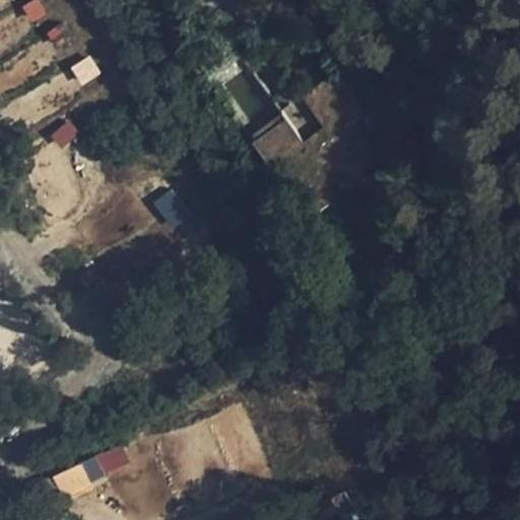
[(39,0),(33,0),(22,6),(31,22),(47,13),(39,0)]
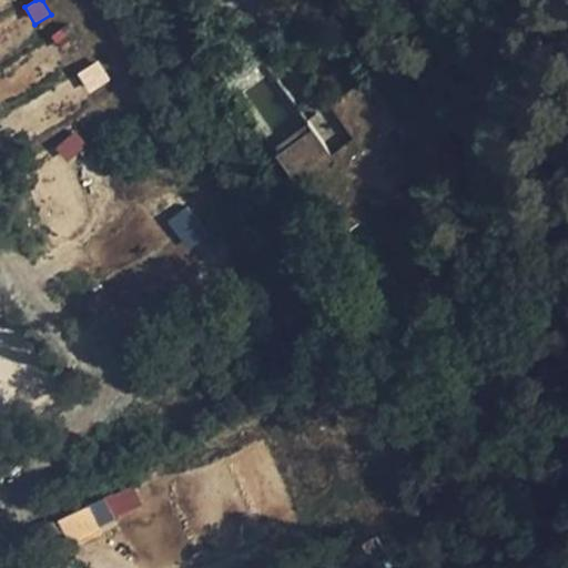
[(77,73),(89,93),(111,80),(99,60),(77,73)]
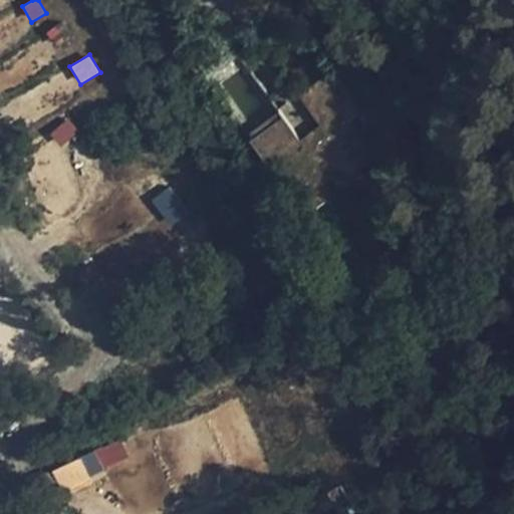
[(333,75),(298,100),(318,131),(300,144),(279,114),(250,136),(254,143),(251,146),(266,169),(270,166),(292,196),(298,192),(313,213),(360,180),(358,176),(389,154),(379,140),(363,151),(347,127),(362,117),(333,75)]
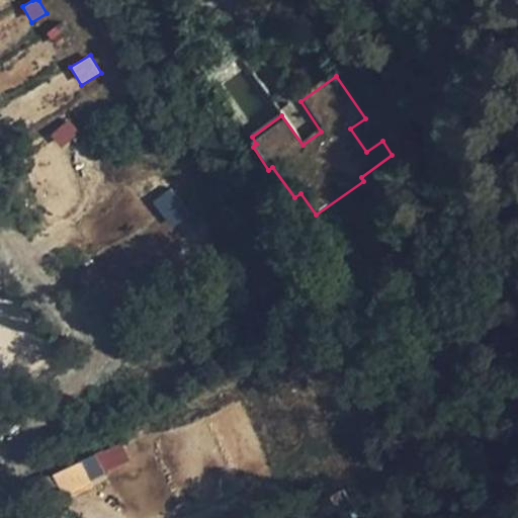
[(62,148),(79,132),(67,119),(50,136),(62,148)]
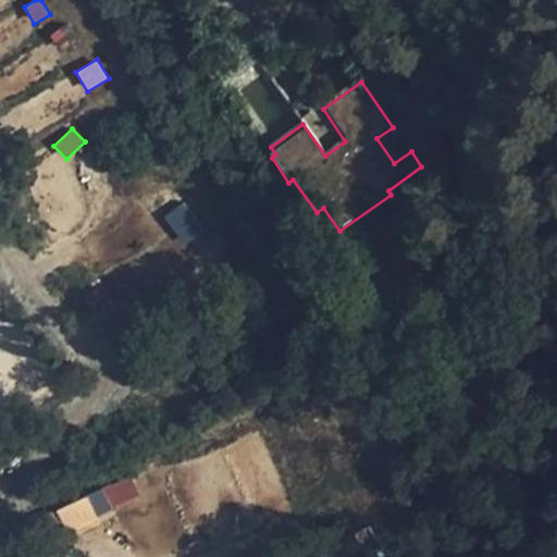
[(180,244),(201,233),(186,202),(164,212),(180,244)]
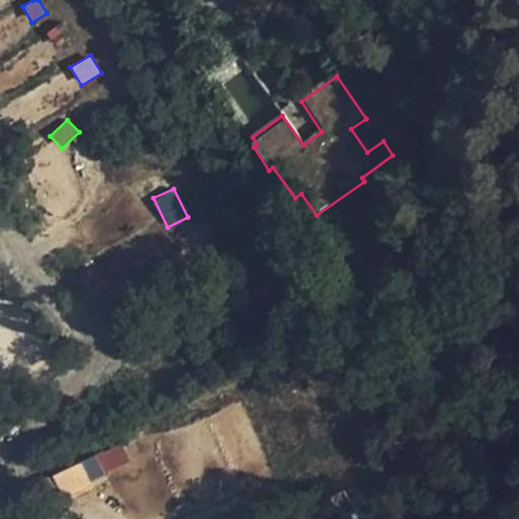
[(79,463),(53,474),(58,487),(61,497),(89,486),(79,463)]
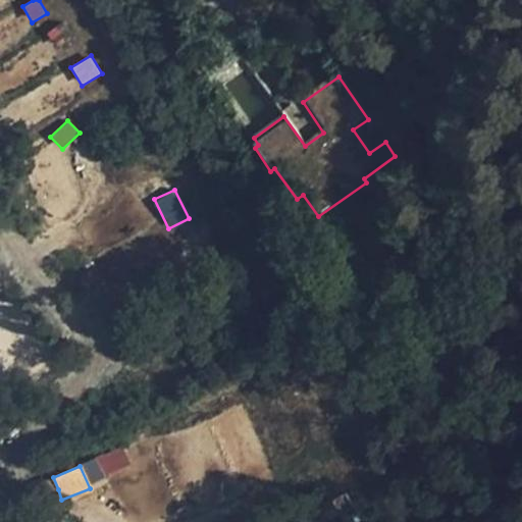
[(37,498),(58,489),(53,477),(33,486),(37,498)]
